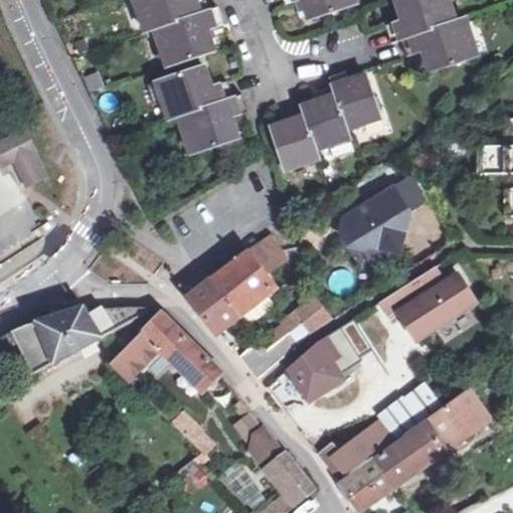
[(144,11),(140,0),(135,0),(139,12),(144,11)]
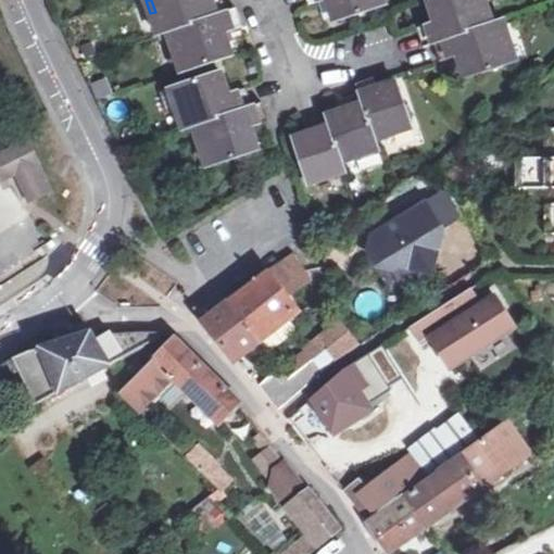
[(151,0),(155,12),(150,13),(156,34),(166,30),(172,47),(177,46),(186,71),(231,55),(224,32),(241,25),(236,8),(226,11),(222,0),(151,0)]
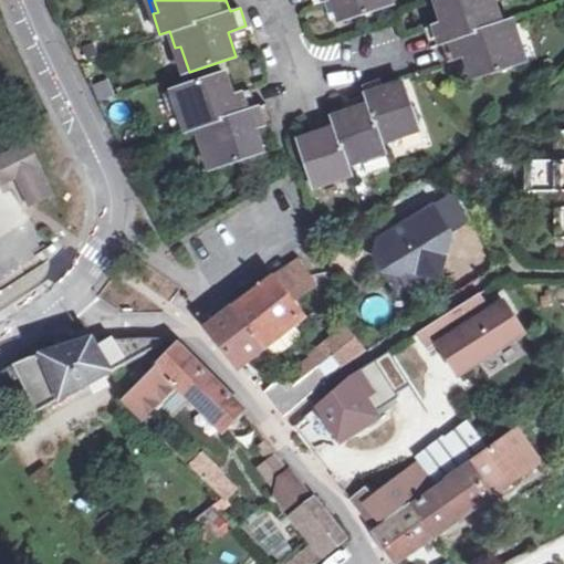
[(312,0),(313,2),(321,0),(333,0),(341,21),(386,7),(384,0),(312,0)]
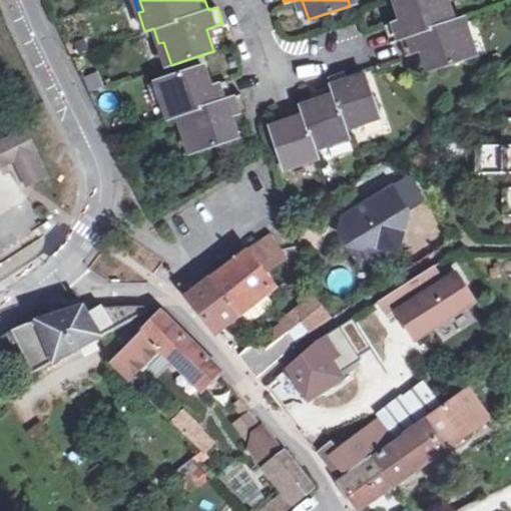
[(394,0),(400,19),(384,25),(390,41),(399,39),(405,56),(420,51),(429,72),(470,58),(463,37),(468,35),(461,17),(453,20),(448,3),(443,4),(441,0),(394,0)]
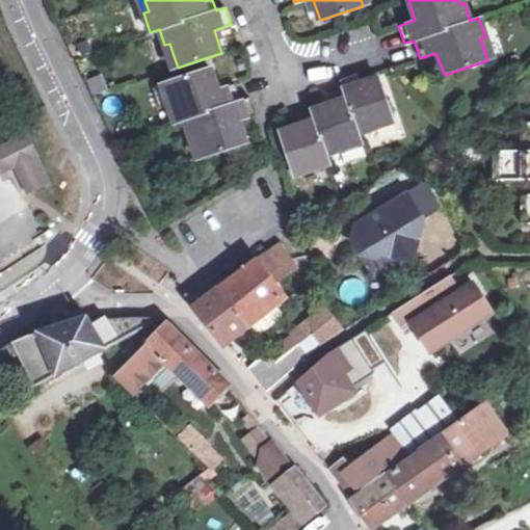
[(158,67),(167,64),(160,34),(152,36),(158,67)]
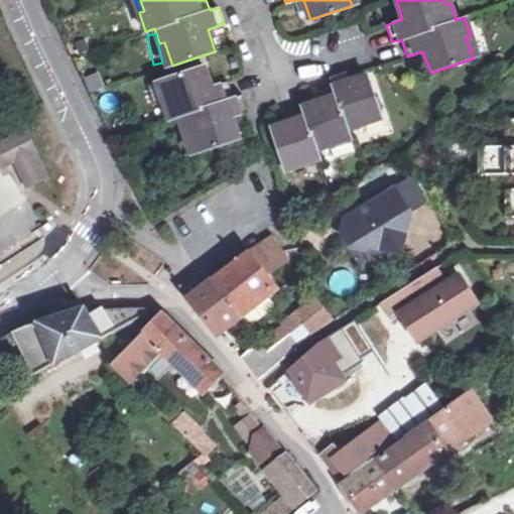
[(466,37),(473,58),(478,57),(471,35),(466,37)]
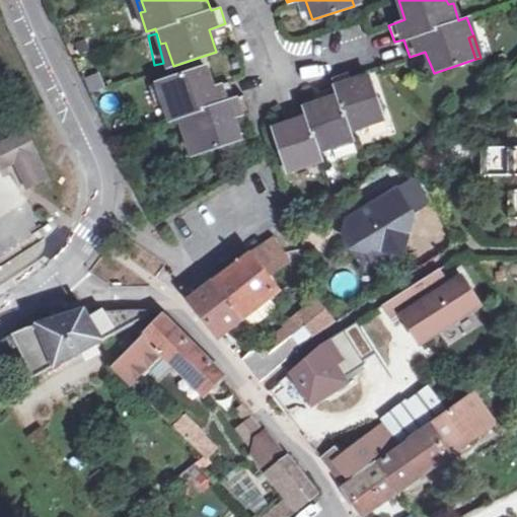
[(165,43),(160,44),(168,67),(173,66),(165,43)]
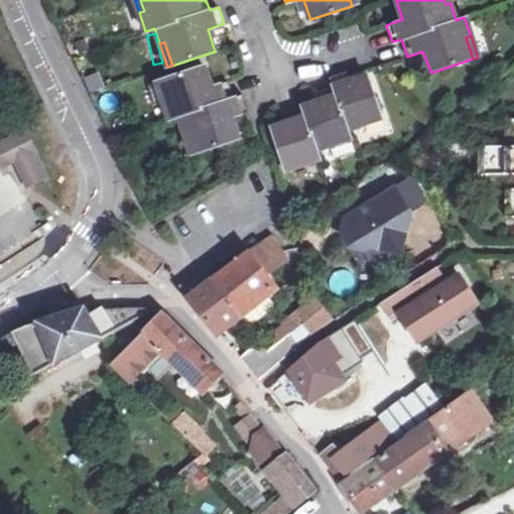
[(204,65),(160,79),(167,100),(162,101),(167,118),(178,115),(184,132),(189,131),(196,153),(239,138),(232,117),(248,112),(242,94),(233,97),(228,80),(210,85),(204,65)]
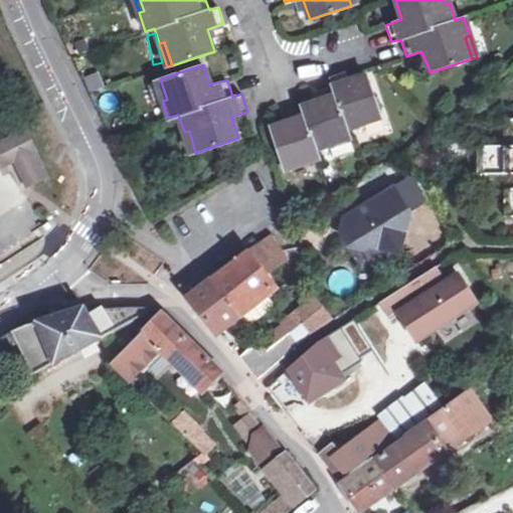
[(87,76),(91,90),(103,86),(99,72),(87,76)]
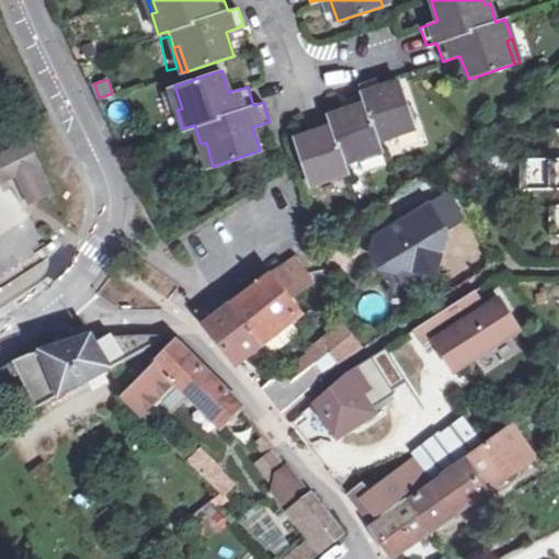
[(346,110),(329,115),(309,122),(312,132),(294,138),(310,185),(348,172),(344,163),(380,150),(378,140),(415,127),(401,80),(379,88),(376,79),(358,83),(362,92),(343,99),(346,110)]
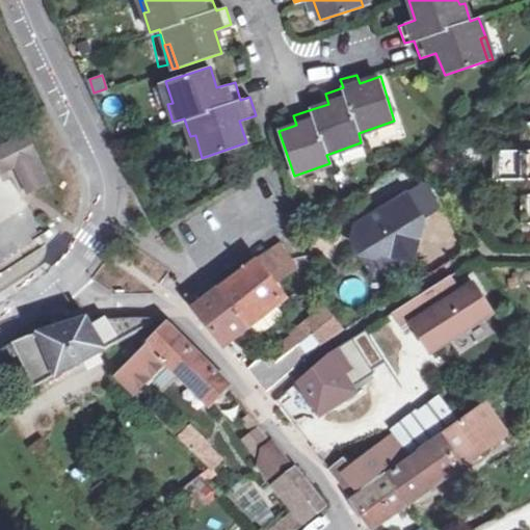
[(173,103),(165,81),(160,82),(167,104),(173,103)]
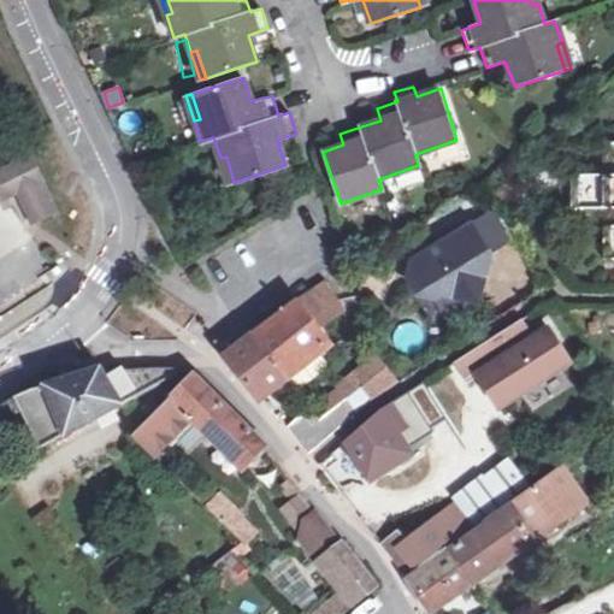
[(571,173),(571,206),(613,205),(613,141),(602,141),(601,172),(571,173)]
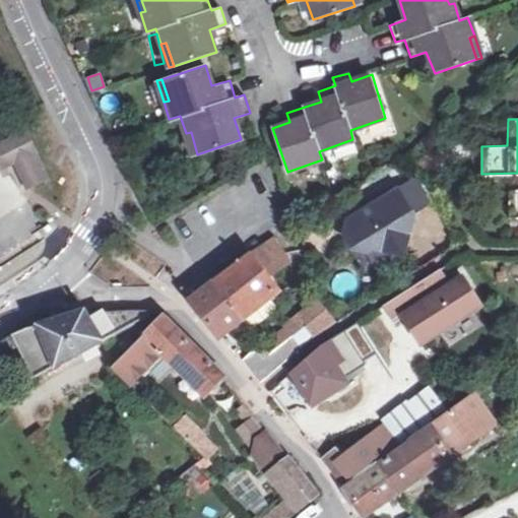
[(19,125),(0,136),(0,152),(4,159),(11,155),(25,180),(45,170),(19,125)]
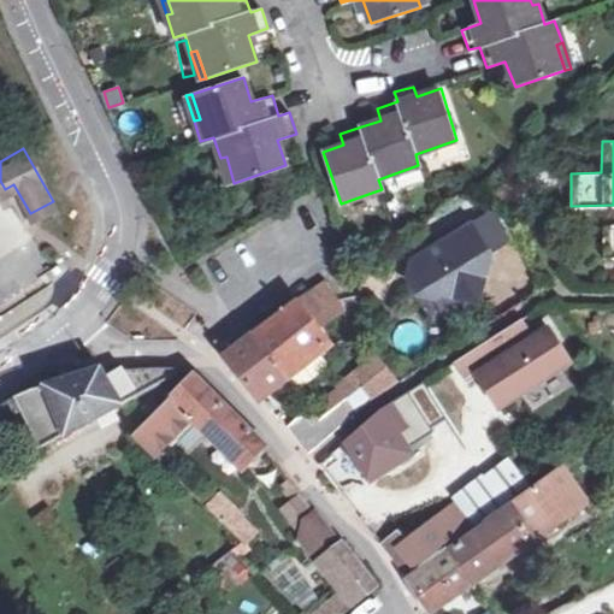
[(226,157),(220,158),(228,186),(234,183),(226,157)]
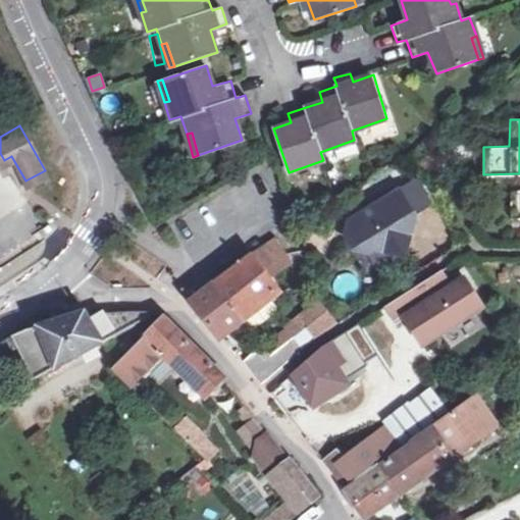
[(0,212),(16,212),(15,175),(0,175),(0,212)]
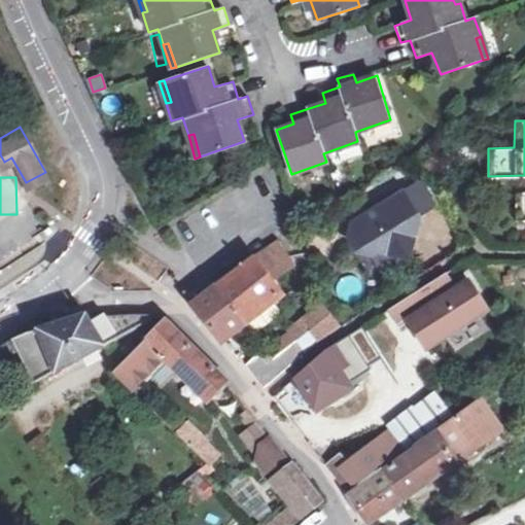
[(373,252),(379,248),(408,256),(419,215),(440,203),(423,180),(354,221),(350,236),(357,249),(373,252)]
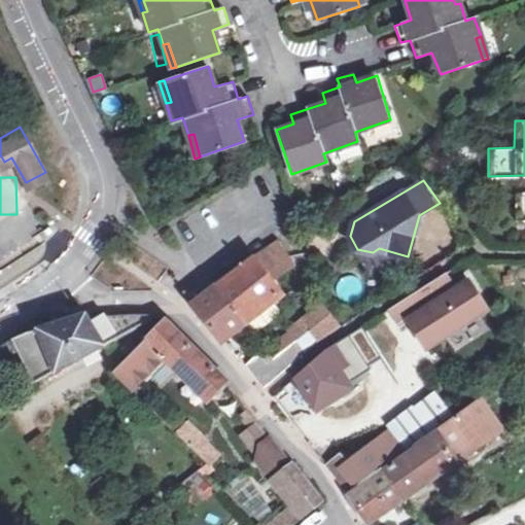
[(524,190),(516,191),(517,218),(524,218),(524,190)]
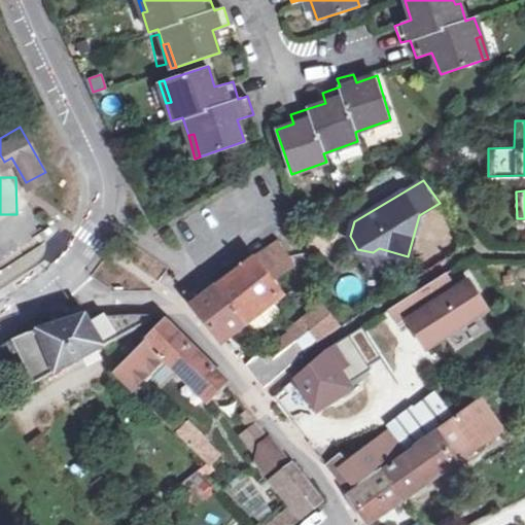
[(252,255),(271,280),(293,264),(276,238),(252,255)]
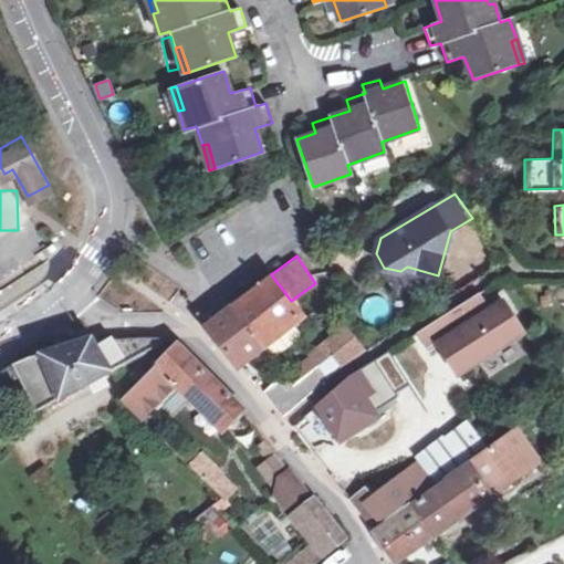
[(407,267),(400,271),(413,290),(438,275),(407,267)]
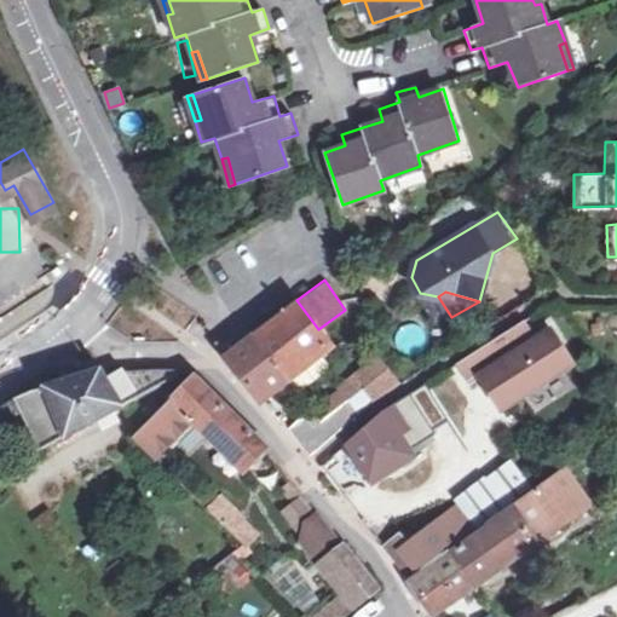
[(254,332),(287,379),(304,365),(330,344),(318,329),(297,300),(254,332)]
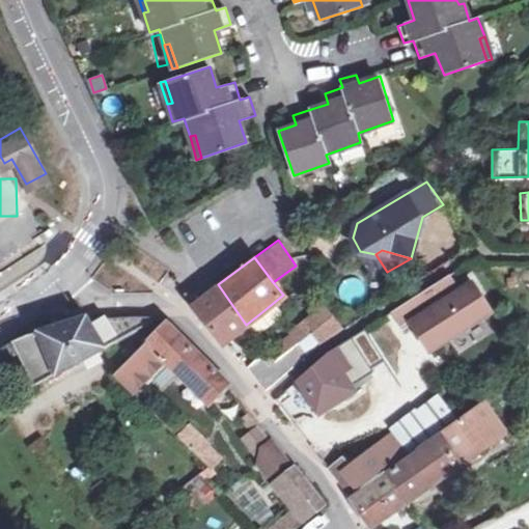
[(450,273),(445,276),(454,290),(460,287),(450,273)]
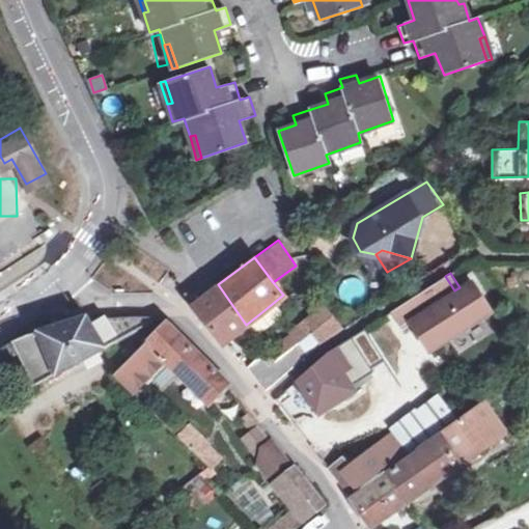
[(445,276),(395,307),(405,322),(415,315),(433,343),(481,313),(464,284),(460,287),(454,290),(445,276)]
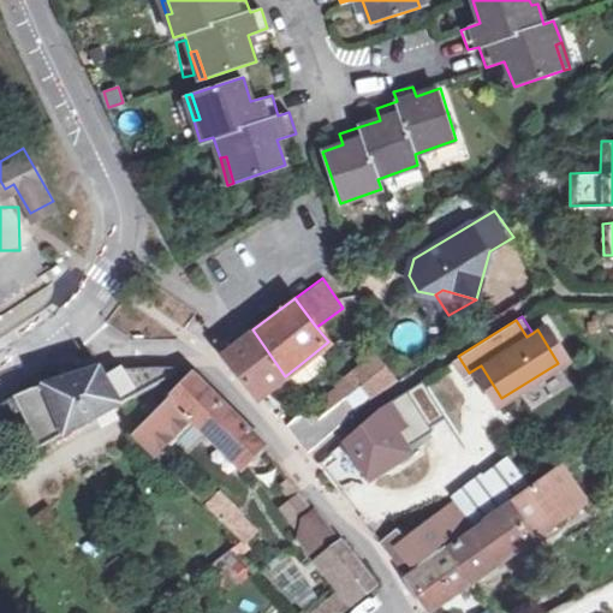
[(226,338),(231,345),(245,335),(240,328),(226,338)]
